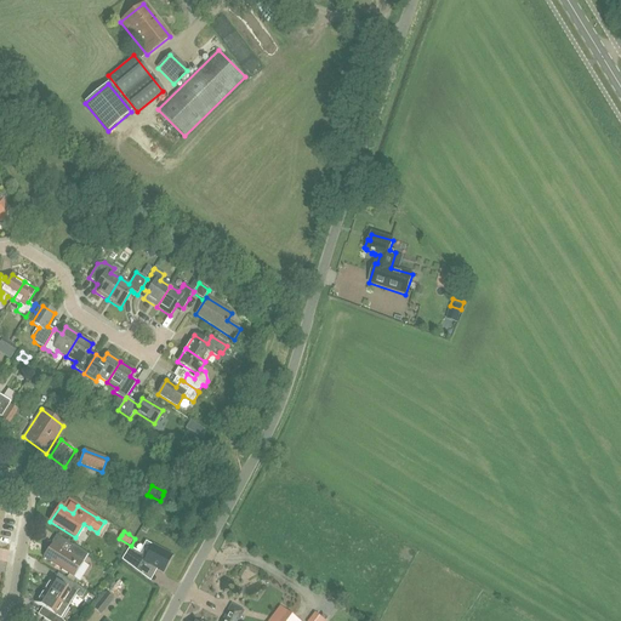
[(165,536),(166,537),(164,542),(172,547),(176,541),(166,536),(165,536)]
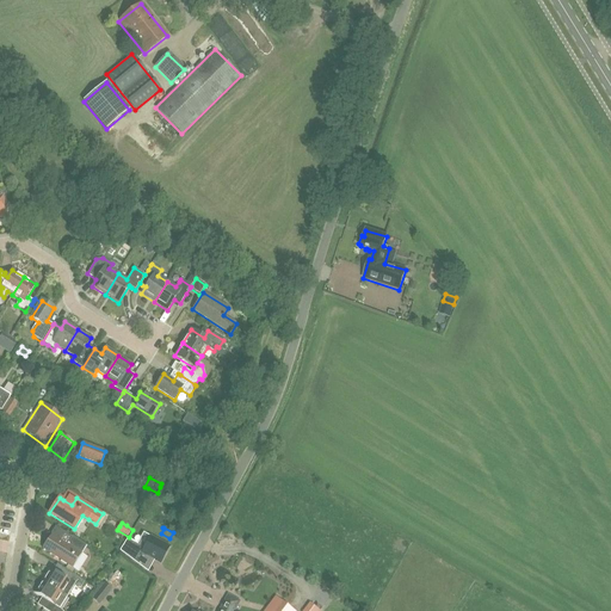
[(51,536),(43,549),(72,568),(86,545),(71,536),(66,544),(51,536)]
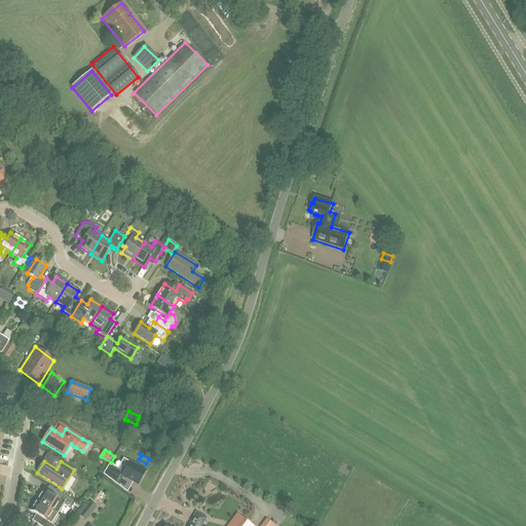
[(110,463),(102,475),(120,488),(125,478),(138,484),(145,470),(129,461),(124,471),(110,463)]
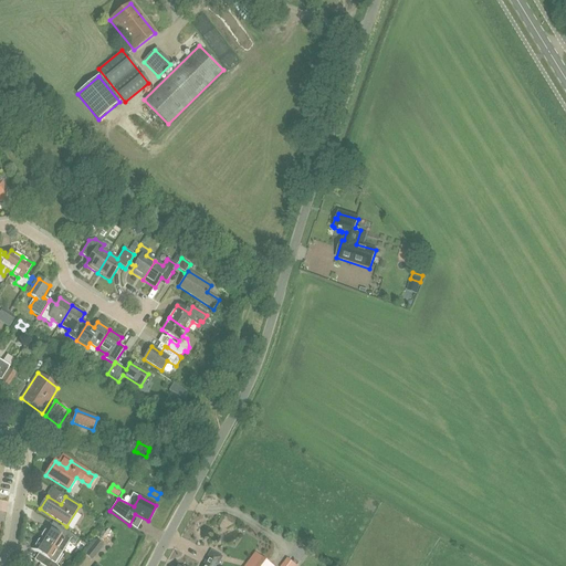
[(62,553),(69,543),(74,545),(79,538),(66,532),(62,538),(46,527),(39,538),(62,553)]
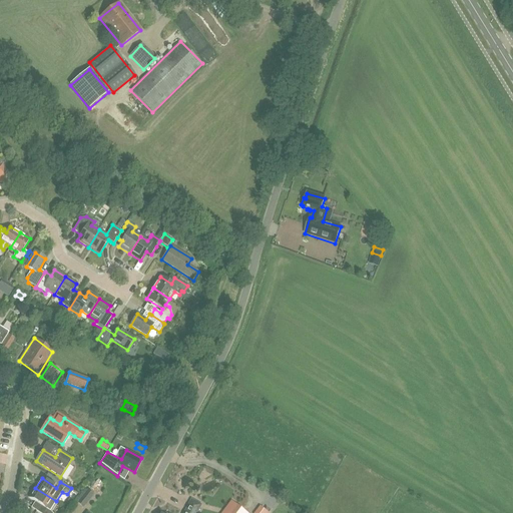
[(52,512),(50,511),(56,501),(35,488),(29,498),(44,508),(40,512),(52,512)]
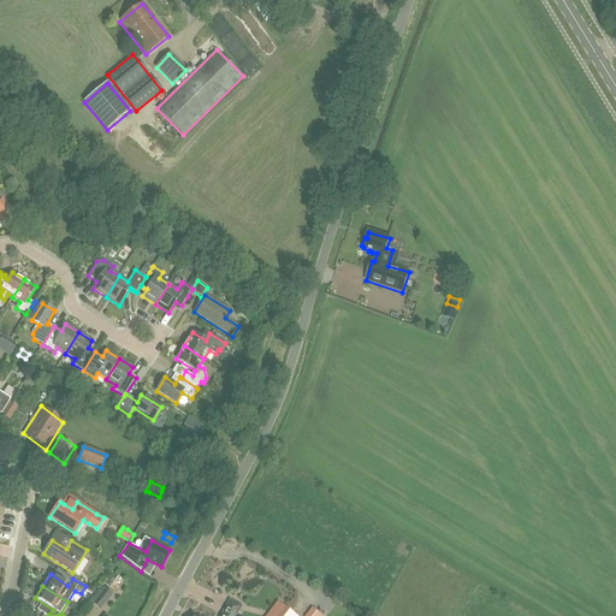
[(113,594),(105,588),(93,604),(100,610),(113,594)]
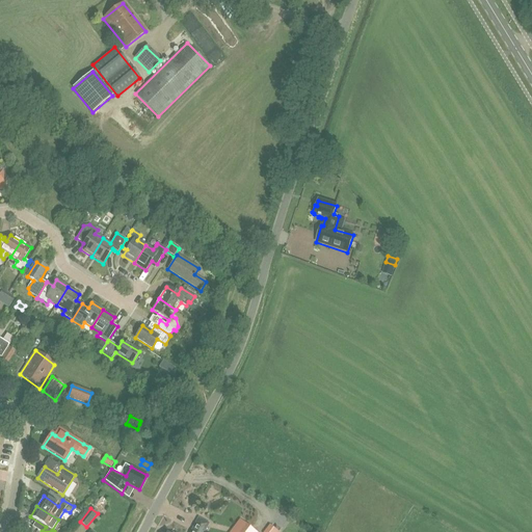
[(204,531),(209,524),(198,517),(190,531),(204,531)]
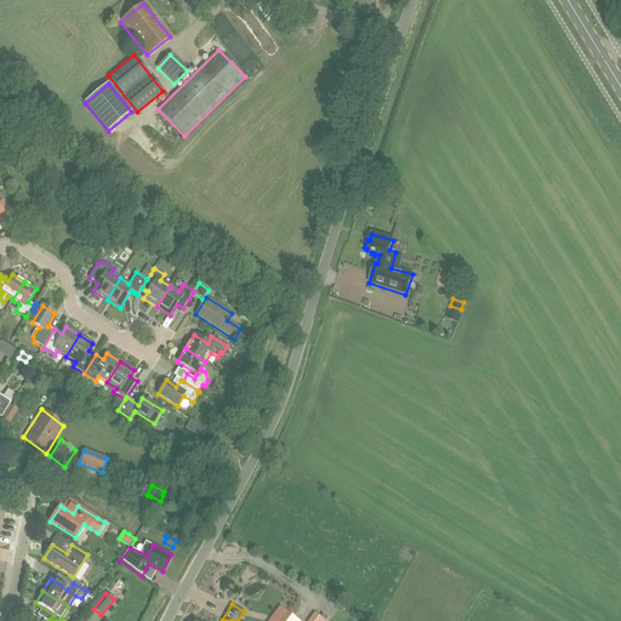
[(300,620),(284,610),(277,620),(300,620)]
